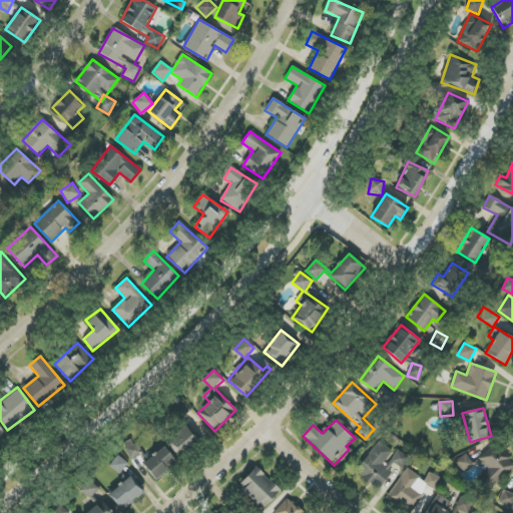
[(167,443),(181,456),(197,439),(183,426),(167,443)]
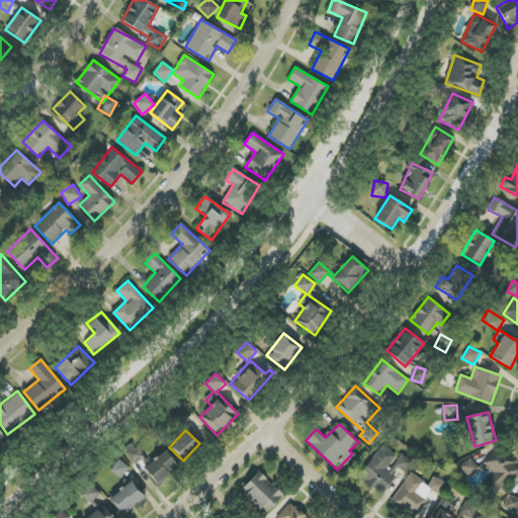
[(126,448),(134,468),(146,464),(140,444),(126,448)]
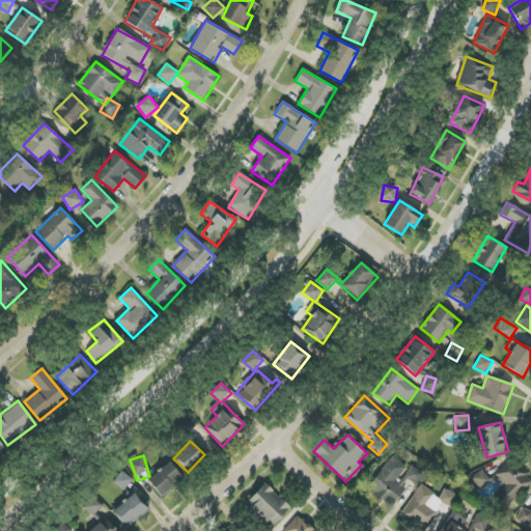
[(411,465),(408,468),(391,456),(368,490),(392,507),(410,481),(416,485),(424,474),(411,465)]
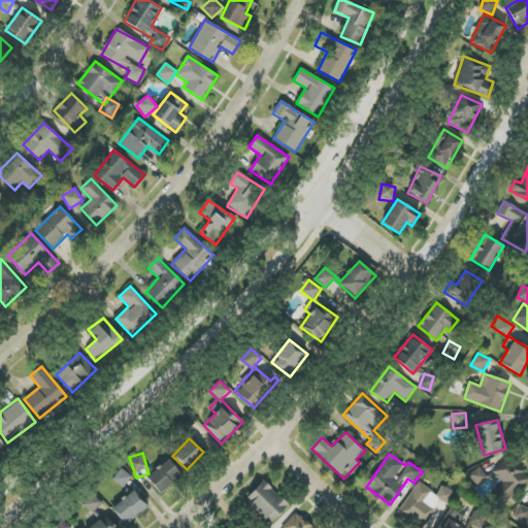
[(527,482),(527,476),(510,456),(487,476),(480,467),(468,475),(477,487),(485,482),(502,503),(527,482)]
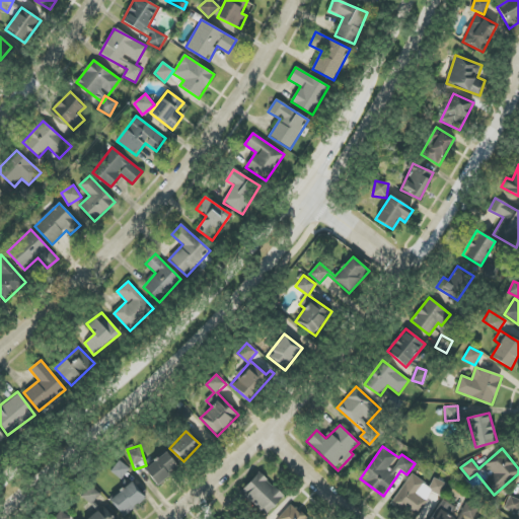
[(145,470),(157,486),(178,466),(165,452),(145,470)]
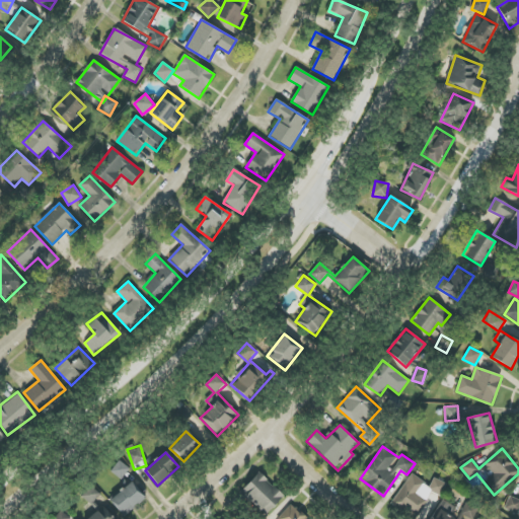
[(121,479),(130,469),(120,460),(110,471),(121,479)]
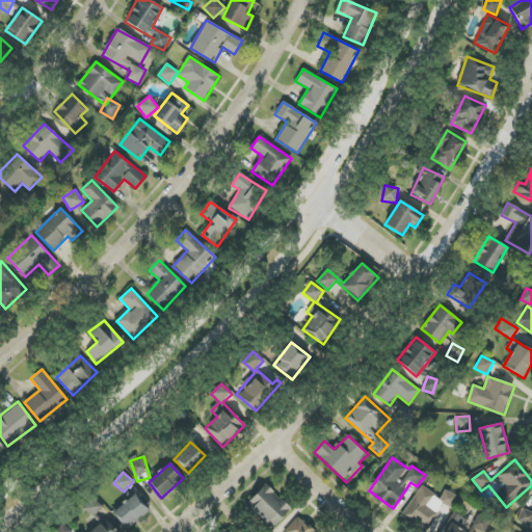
[(272,528),(291,508),(265,484),(246,504),(272,528)]
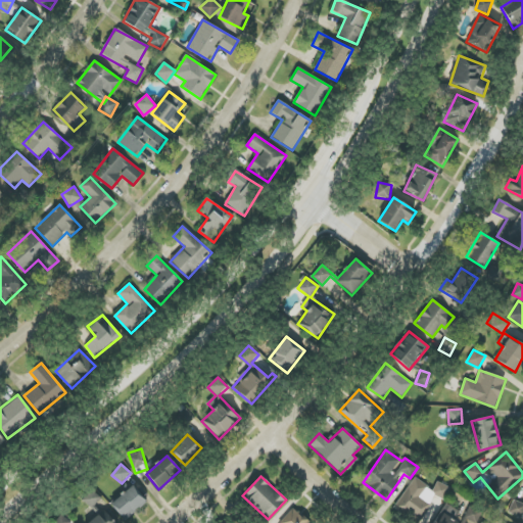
[(449,487),(438,481),(433,489),(414,477),(395,508),(420,522),(435,495),(442,500),(449,487)]
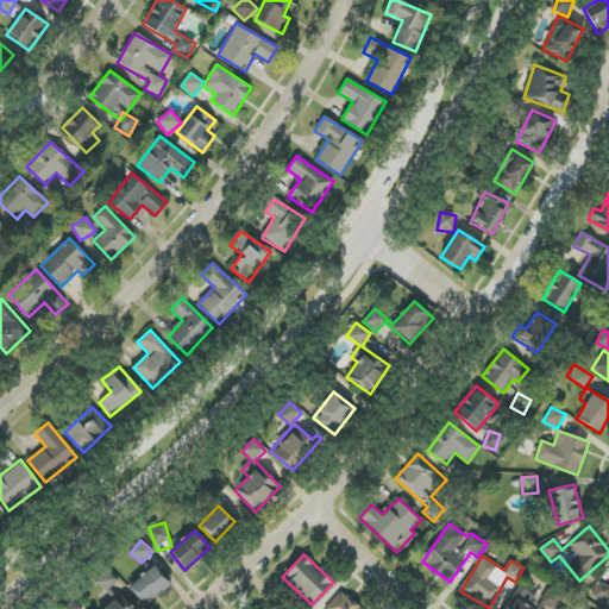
[(171,585),(155,565),(129,588),(145,607),(171,585)]
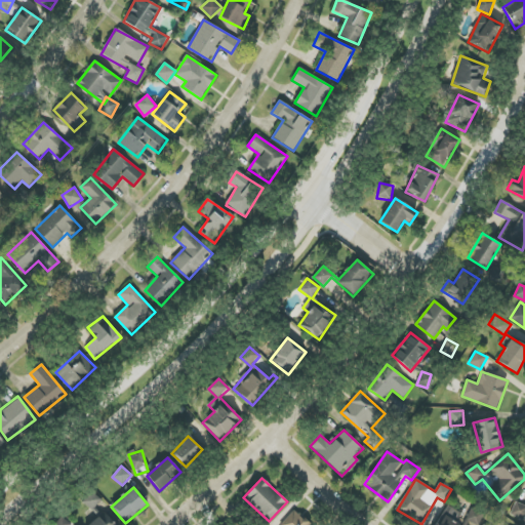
[(102,498),(90,492),(83,503),(94,510),(102,498)]
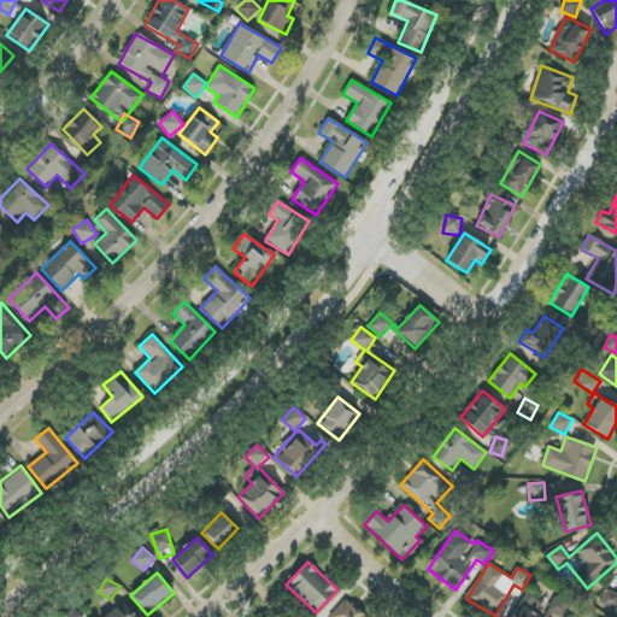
[(616,593),(605,589),(599,605),(616,611),(616,593)]
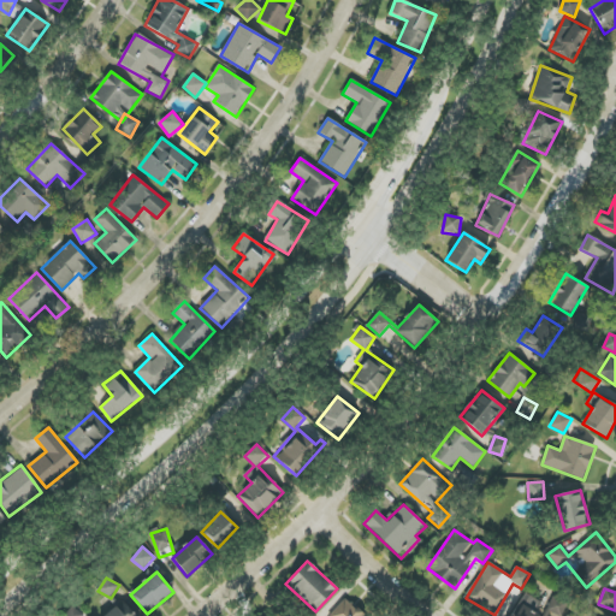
[(513,615),(546,615),(549,614),(555,615),(562,615),(569,600),(554,593),(543,615),(542,615),(535,614),(542,602),(523,593),(513,615)]
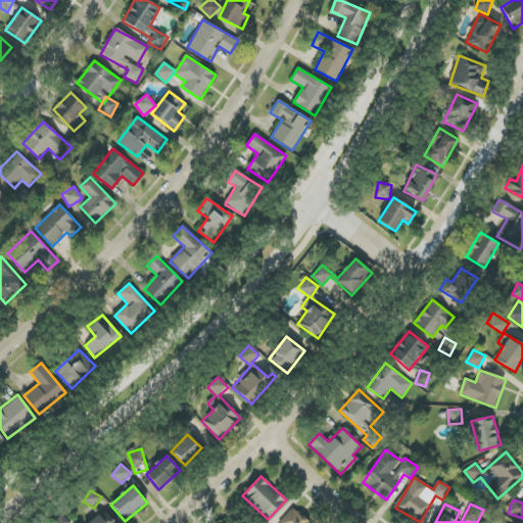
[(310,522),(293,508),(279,522),(310,522)]
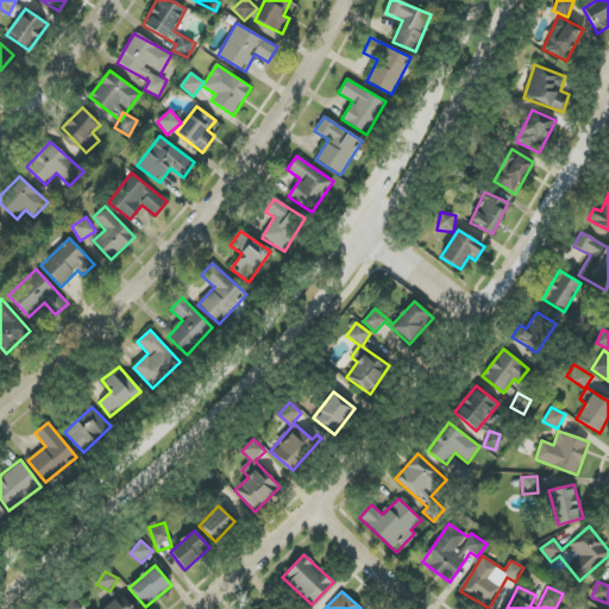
[(101,608),(133,608),(123,595),(101,608)]
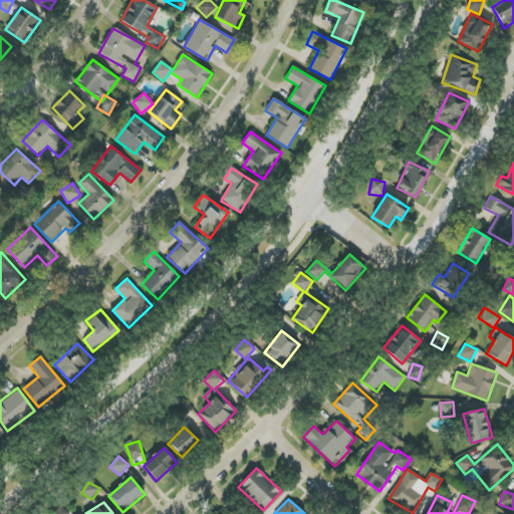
[(70,513),(60,505),(53,513),(70,513)]
